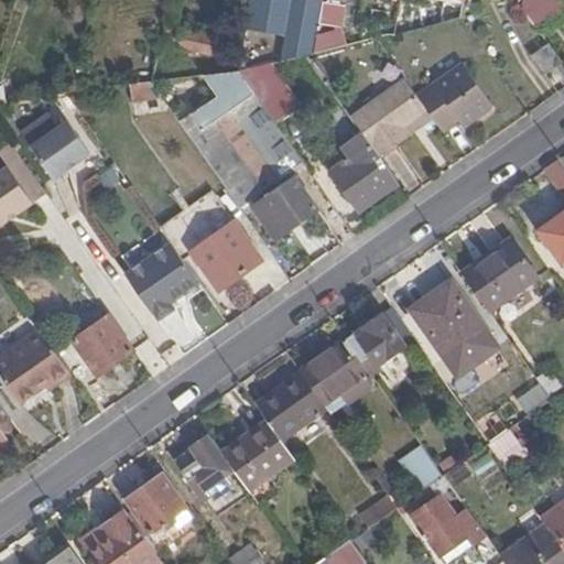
[(249,0),(249,4),(241,57),(255,58),(259,33),(284,38),(281,61),(307,56),(313,55),(322,0),(249,0)]
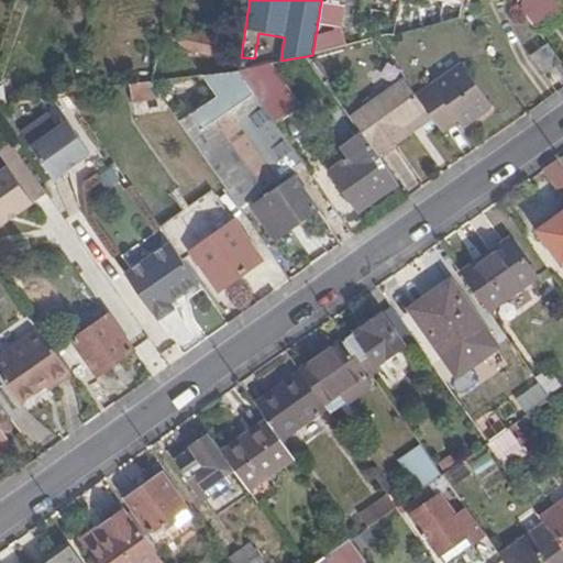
[(442,0),(440,23),(460,19),(462,0),(442,0)]
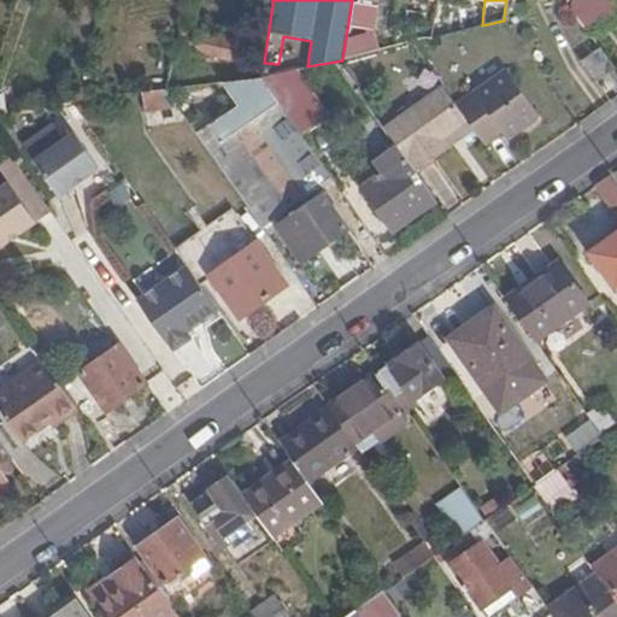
[(180,30),(176,48),(193,52),(198,34),(180,30)]
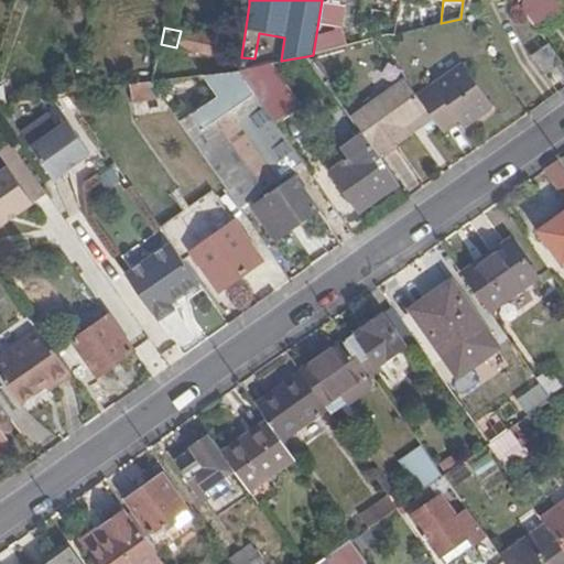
[(181,31),(176,47),(209,55),(214,39),(181,31)]
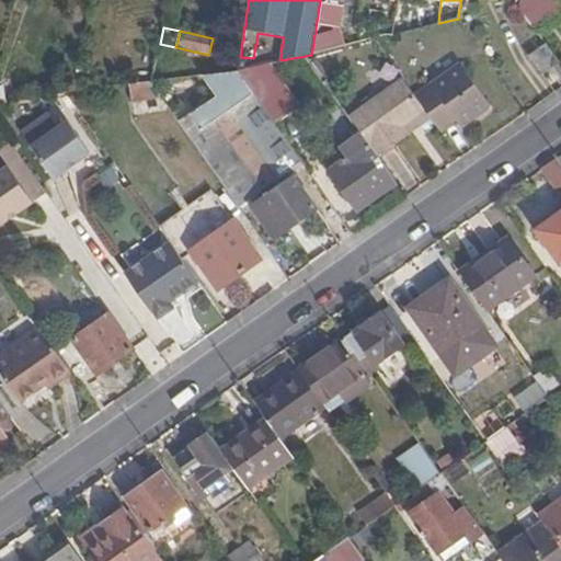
[(542,75),(560,63),(547,44),(529,56),(542,75)]
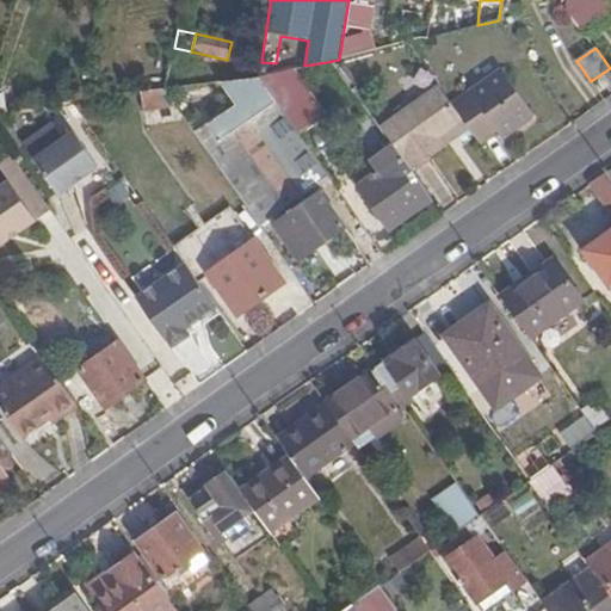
[(255,74),(297,130),(323,112),(291,67),(260,73),(255,74)]
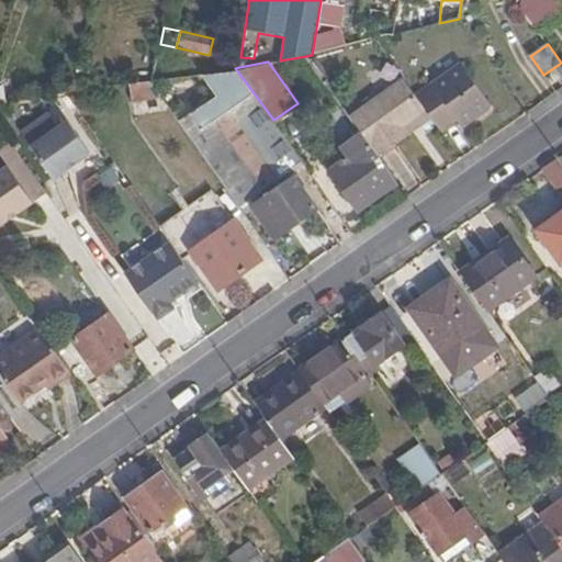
[(430,116),(442,133),(458,122),(461,126),(491,107),(461,65),(417,97),(426,111),(430,116)]
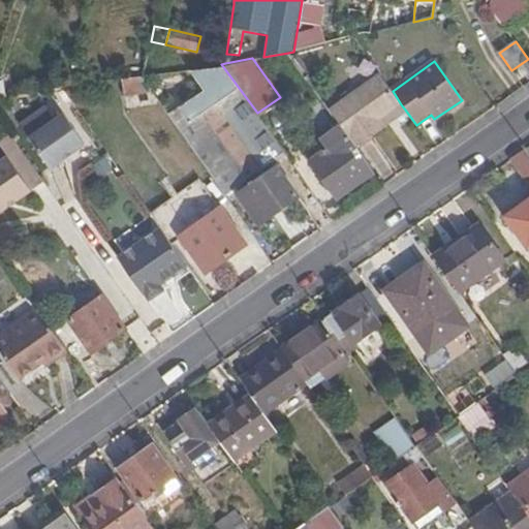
[(262,175),(287,156),(257,113),(221,64),(189,69),(203,89),(168,115),(225,194),(235,188),(240,195),(265,178),(262,175)]
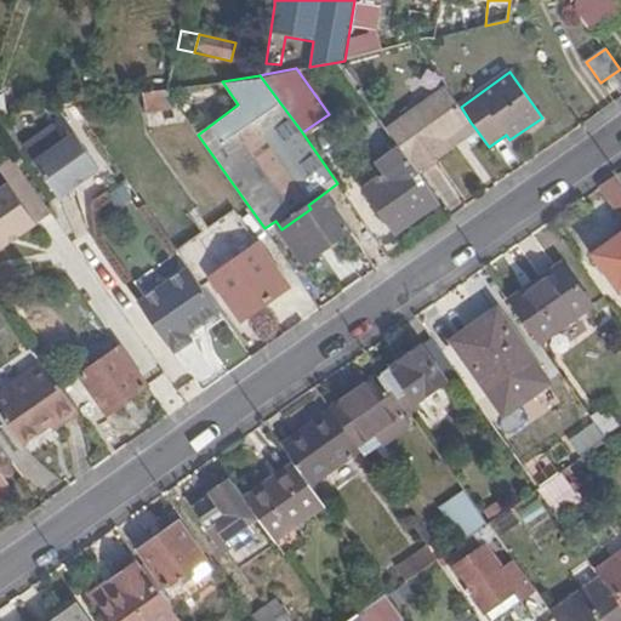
[(471,123),(461,107),(448,89),(388,130),(399,146),(419,174),(451,151),(449,147),(445,141),(471,123)]
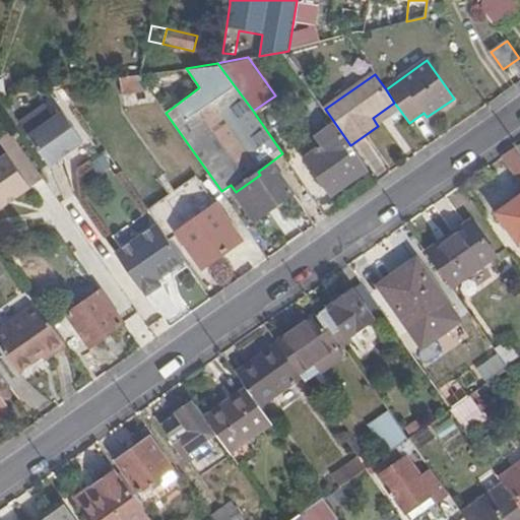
[(140,77),(139,75),(126,77),(131,84),(140,77)]
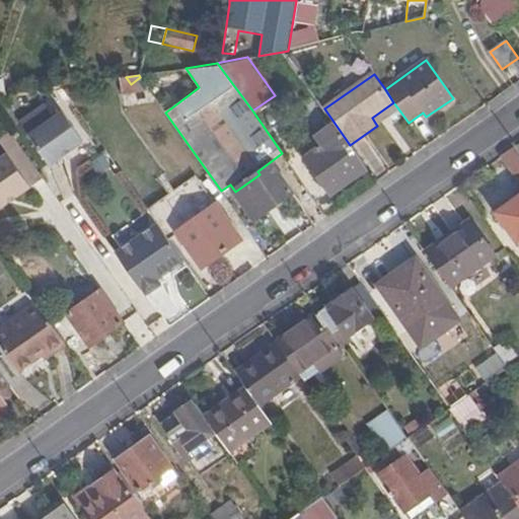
[(131,84),(126,77),(108,79),(118,93),(131,84)]
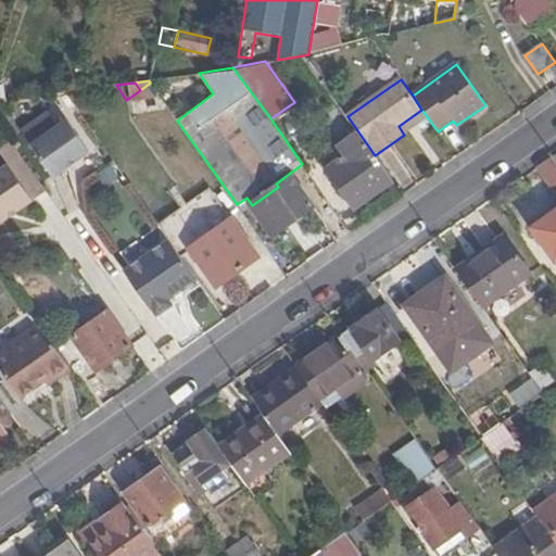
[(402,131),(426,115),(421,110),(399,126),(402,131)]
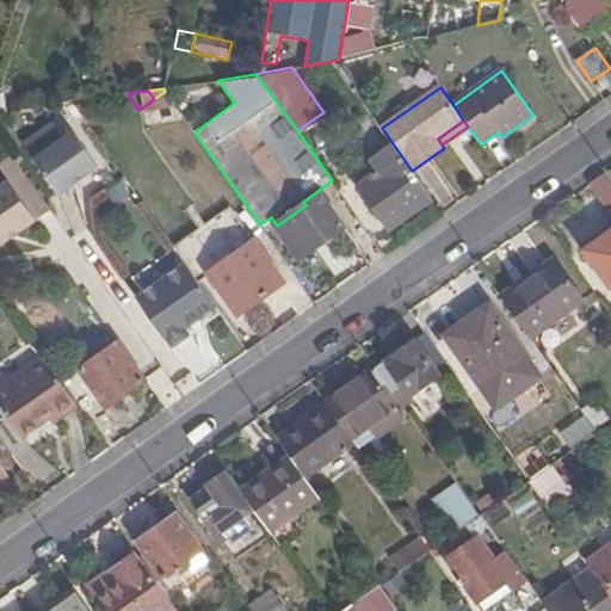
[(35,161),(60,196),(99,167),(75,133),(65,140),(57,129),(53,133),(49,128),(24,144),(36,160),(35,161)]
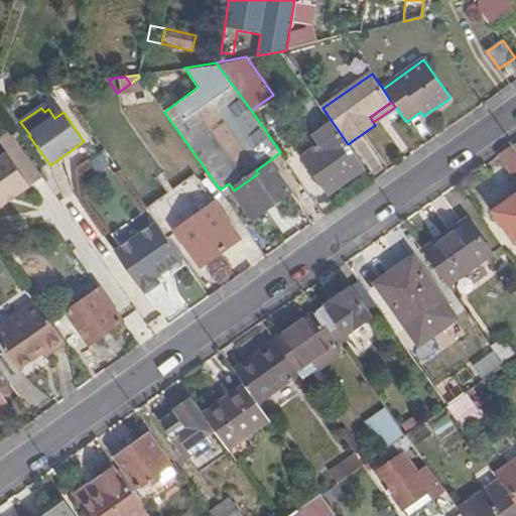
[(330,194),(365,168),(348,144),(332,121),(311,135),(319,146),(303,157),(330,194)]
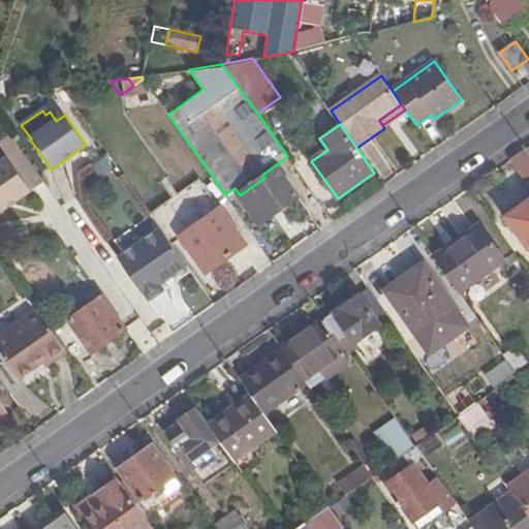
[(528,153),(526,148),(512,157),(528,181),(528,153)]
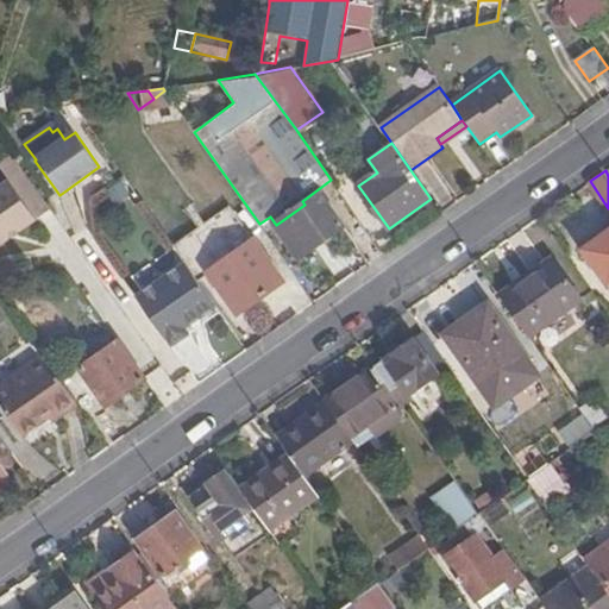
[(0,187),(0,245),(37,219),(10,181),(0,187)]
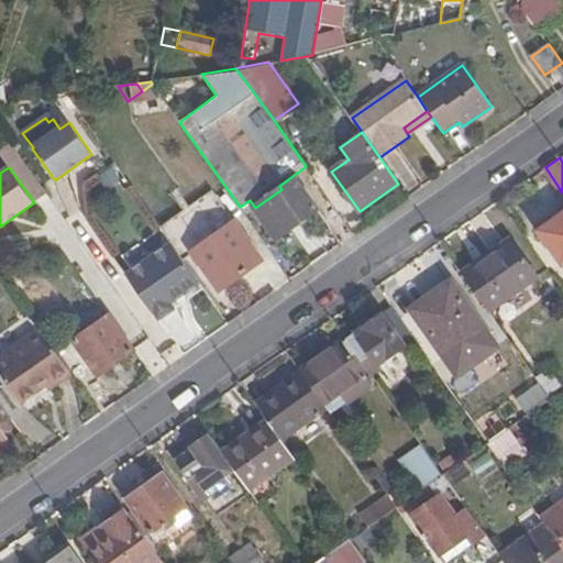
[(284,192),(282,189),(255,208),(277,240),(316,213),(295,184),(284,192)]
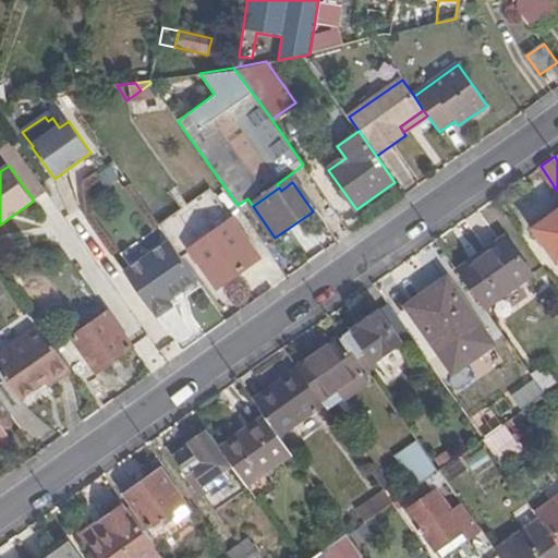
[(167,237),(181,256),(192,249),(233,220),(210,189),(159,226),(167,237)]
